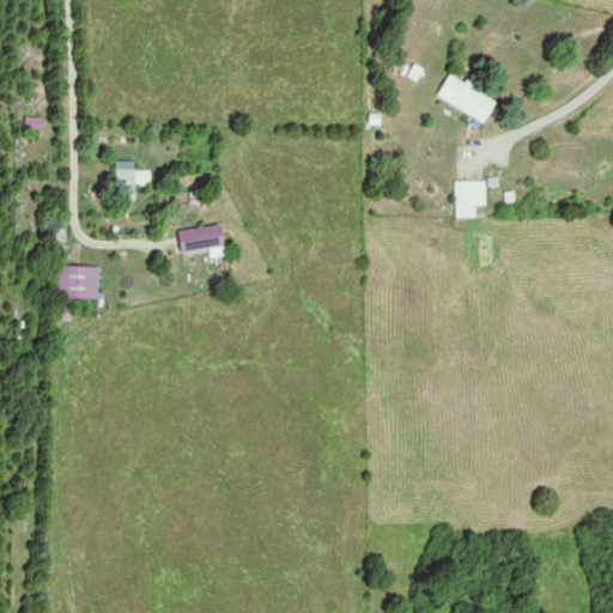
[(436,96),(481,125),(495,103),(449,74),(436,96)]
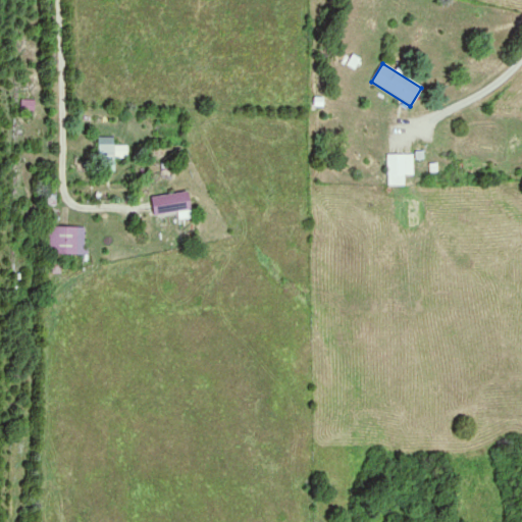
[(114,137),(97,138),(98,171),(115,170),(115,158),(128,158),(128,146),(114,146),(114,137)]
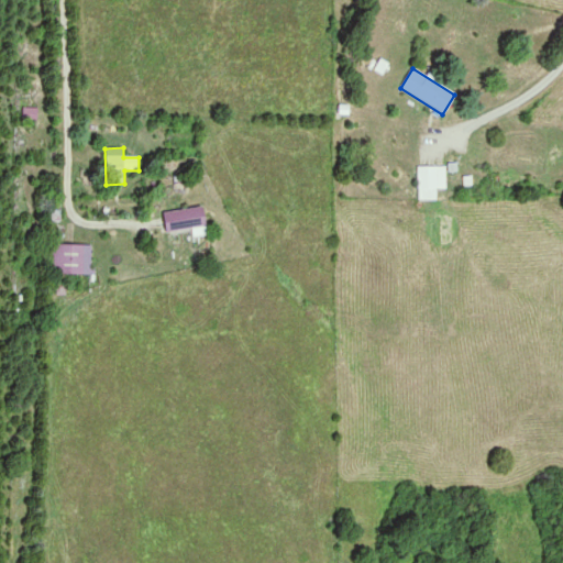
[(445,188),(445,166),(418,166),(418,200),(435,200),(435,188),(445,188)]
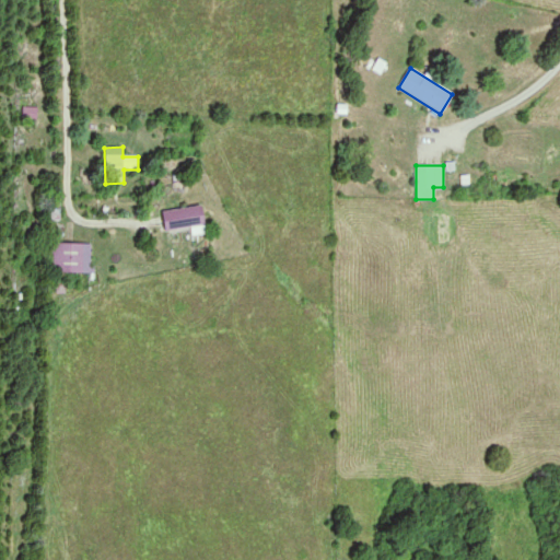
[(190,229),(191,237),(206,234),(200,205),(162,211),(165,233),(190,229)]
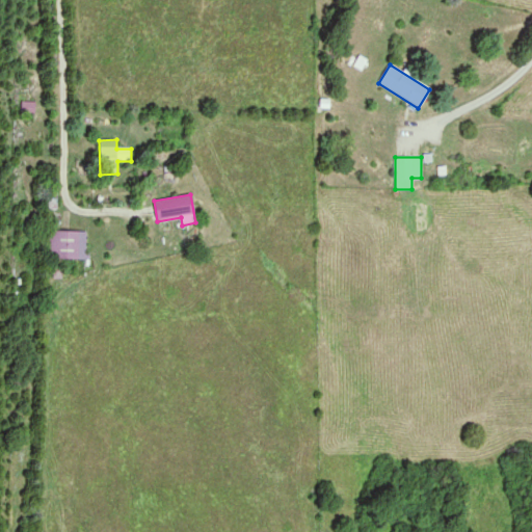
[(49,260),(89,260),(89,232),(49,232),(49,260)]
